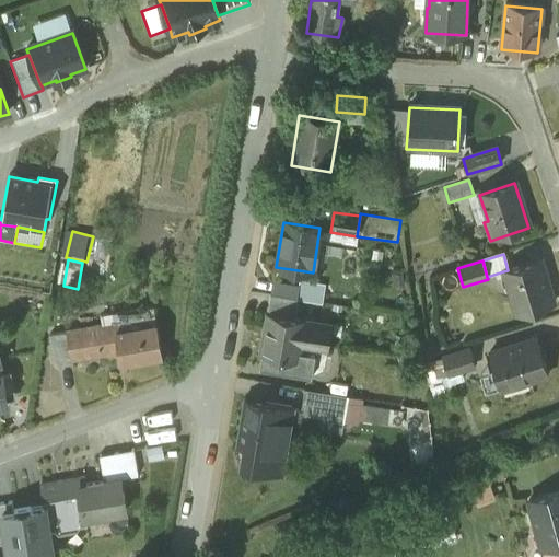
[(508,270),(503,271),(512,299),(519,297),(524,313),(552,304),(547,286),(544,287),(537,264),(540,263),(539,260),(508,270)]
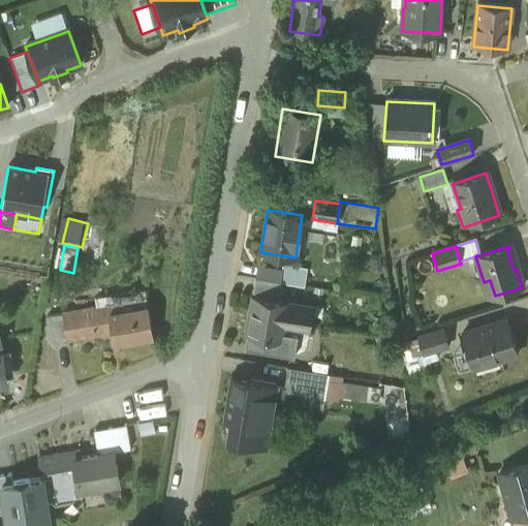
[(256,266),(254,279),(280,283),(282,271),(256,266)]
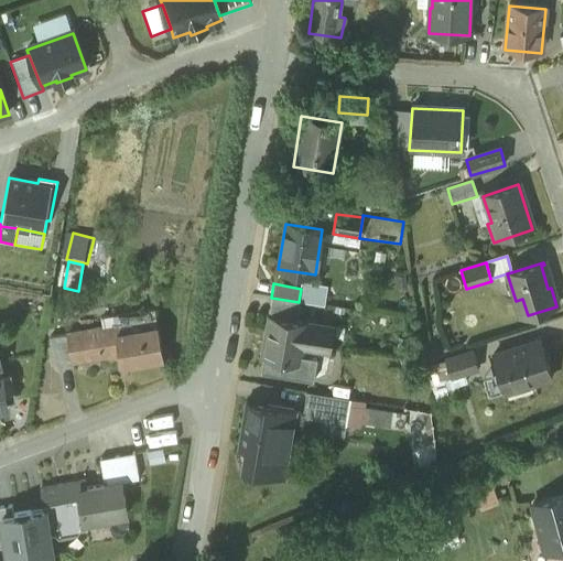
[(299,302),(271,298),(269,311),(296,315),(299,302)]
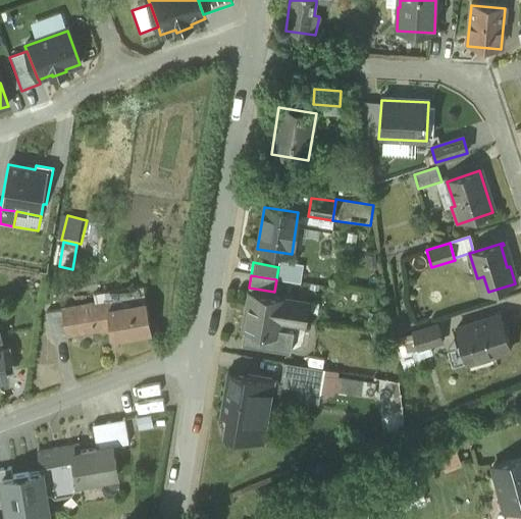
[(143,288),(94,296),(95,305),(111,303),(113,309),(146,304),(143,288)]
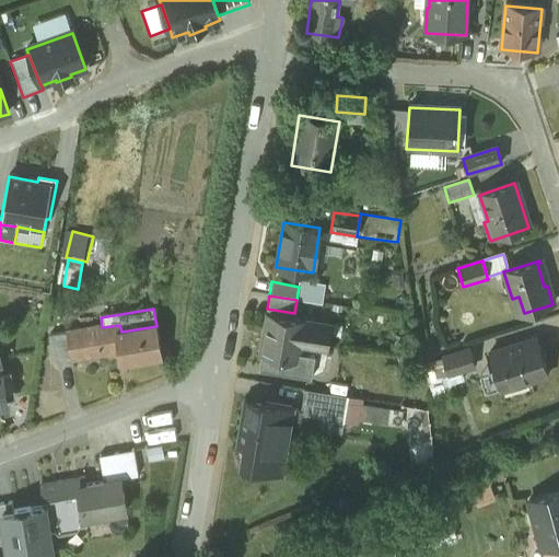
[(303,321),(267,314),(258,370),(310,379),(314,357),(298,354),(299,343),(325,348),(325,350),(326,350),(330,326),(303,322),(303,321)]
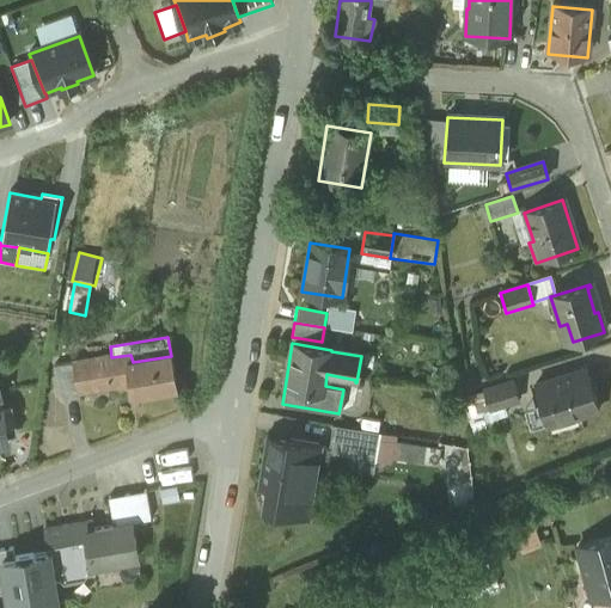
[(111,357),(84,362),(90,392),(128,386),(124,364),(133,362),(130,355),(111,357)]
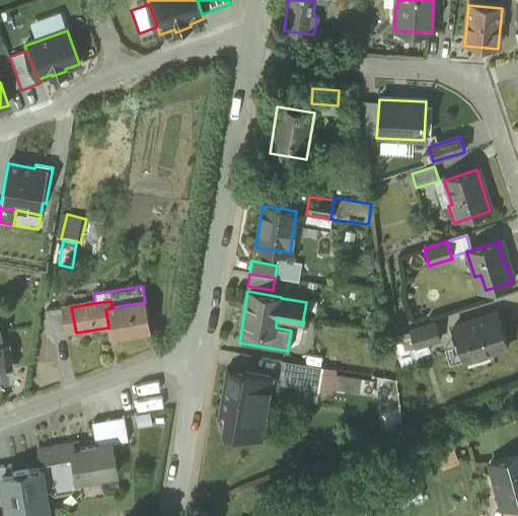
[(113,307),(105,309),(108,327),(111,338),(150,332),(145,302),(113,307)]
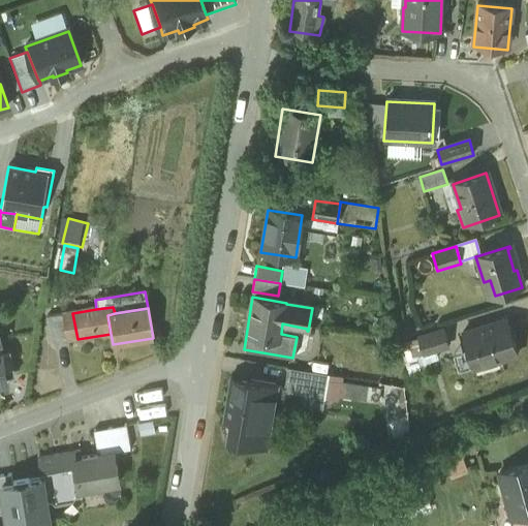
[(506,320),(461,335),(472,369),(517,356),(506,320)]
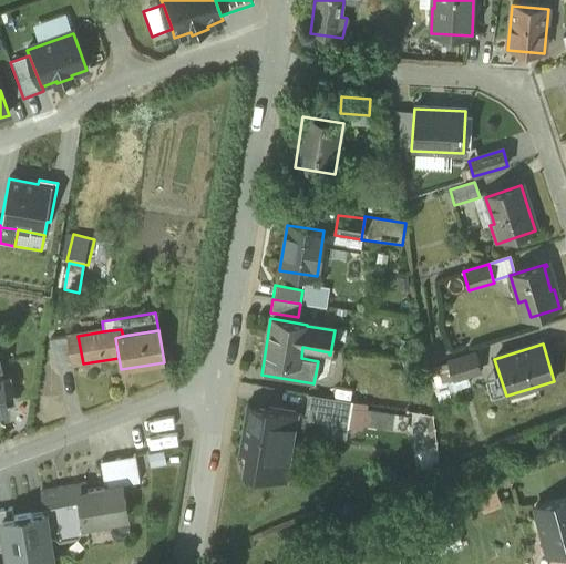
[(475,356),(448,365),(453,381),(481,372),(475,356)]
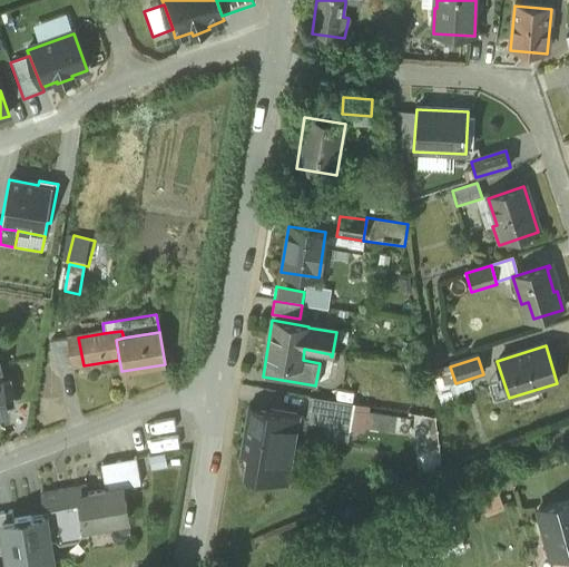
[(455,383),(450,367),(431,372),(439,399),(458,393),(455,383)]
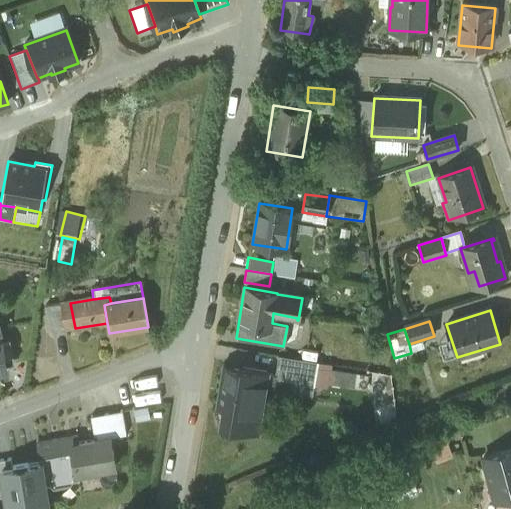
[(9,342),(1,343),(5,367),(13,366),(9,342)]
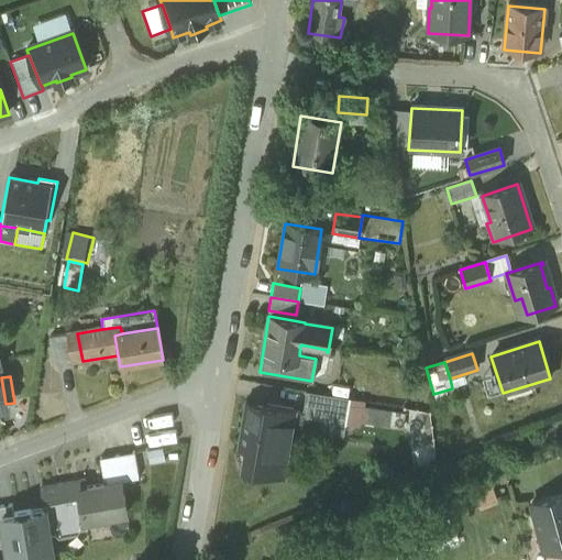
[(306,393),(305,398),(349,405),(345,423),(360,425),(363,409),(364,403),(306,393)]
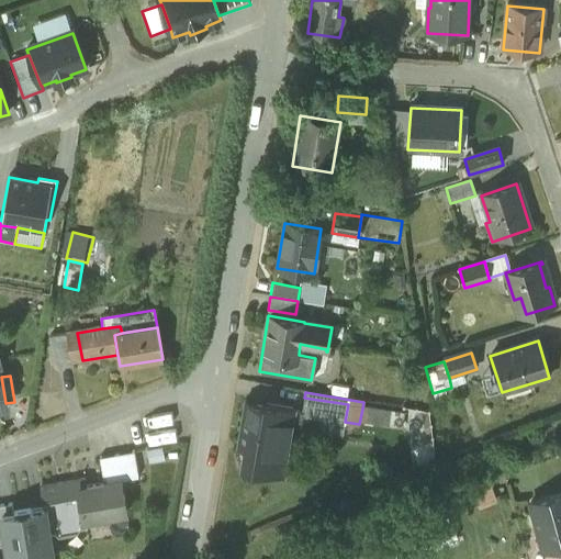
[(348,404),(304,398),(301,415),(325,418),(345,422),(348,404)]
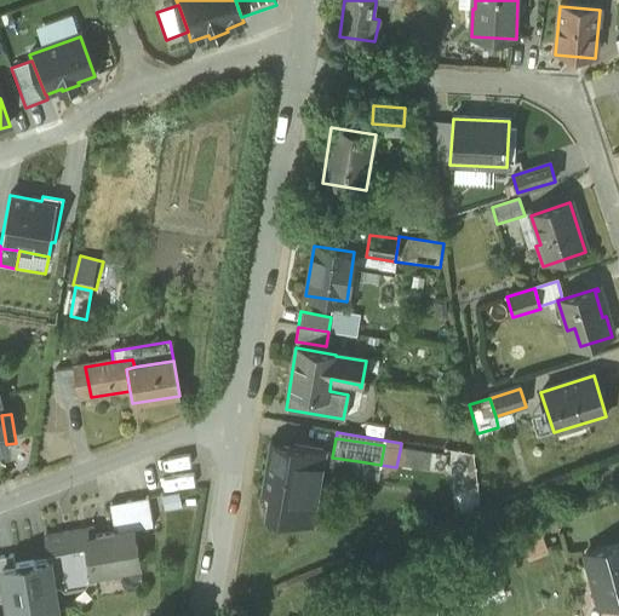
[(322,454),(270,445),(263,494),(278,496),(274,517),(311,523),(320,471),(322,454)]
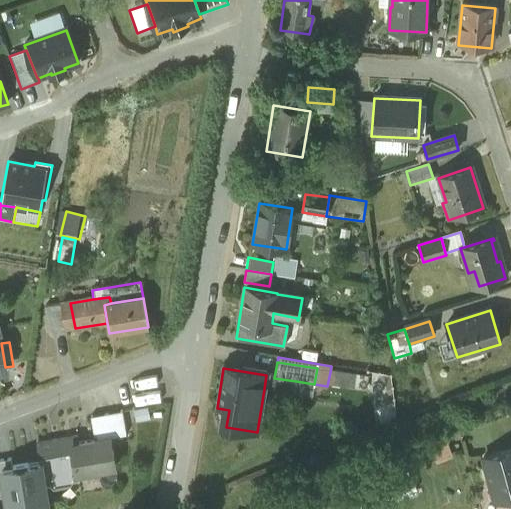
[(330,372),(327,386),(353,390),(356,376),(330,372)]
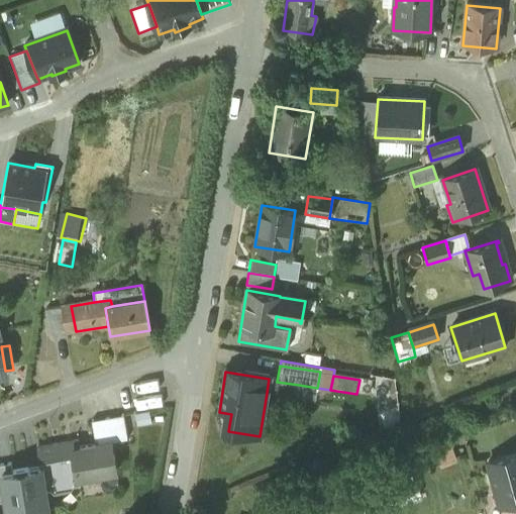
[(277,382),(269,379),(267,393),(298,398),(299,385),(277,382)]
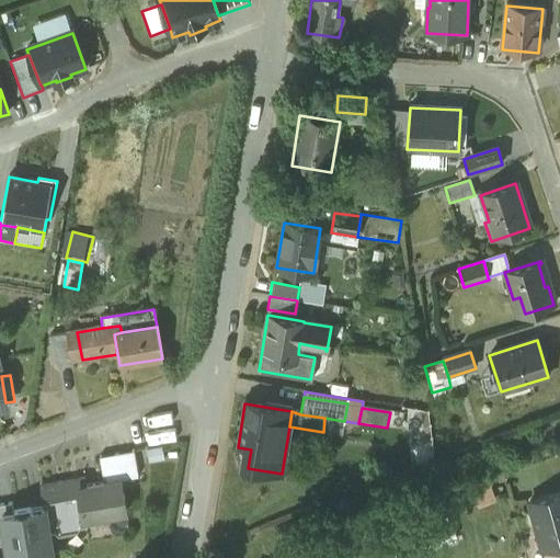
[(324,418),(323,432),(343,434),(344,421),(324,418)]
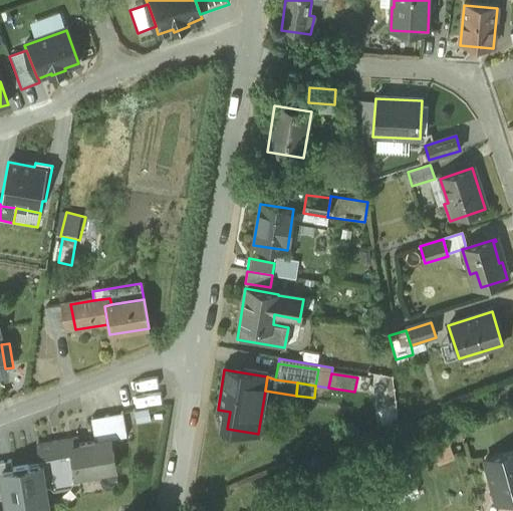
[(94,445),(110,442),(126,439),(121,415),(90,421),(94,445)]
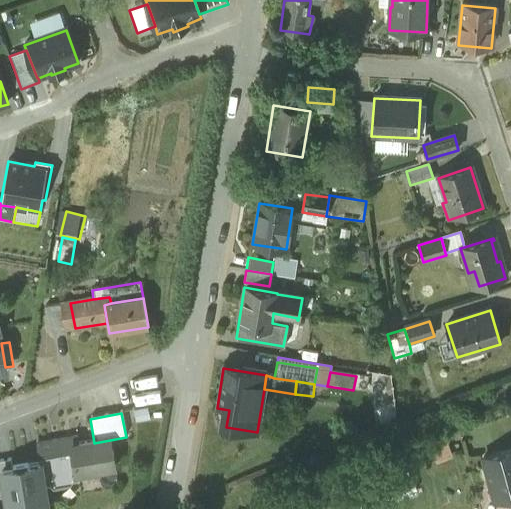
[(76,439),(37,446),(40,465),(44,486),(49,485),(53,489),(70,486),(73,481),(78,480),(77,475),(76,475),(71,447),(77,446),(76,439)]
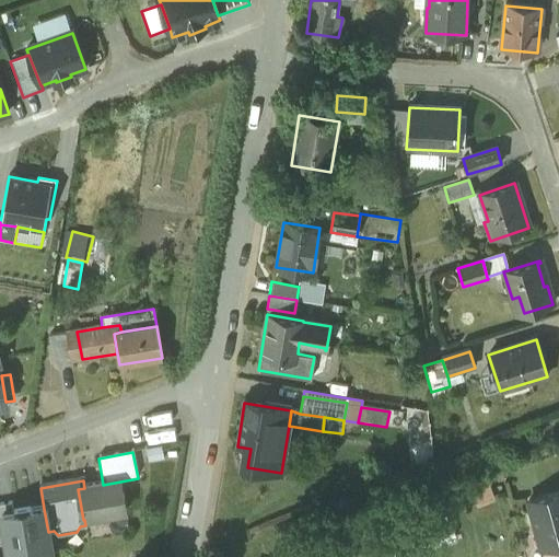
[(84,488),(78,489),(83,520),(84,520),(125,513),(120,482),(103,485),(84,488)]
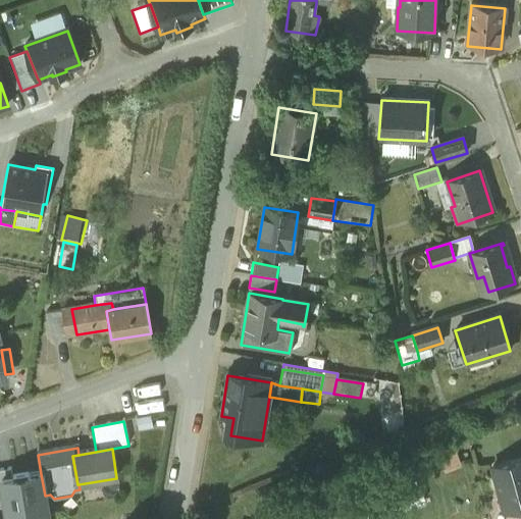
[(448,469),(463,463),(459,452),(444,458),(448,469)]
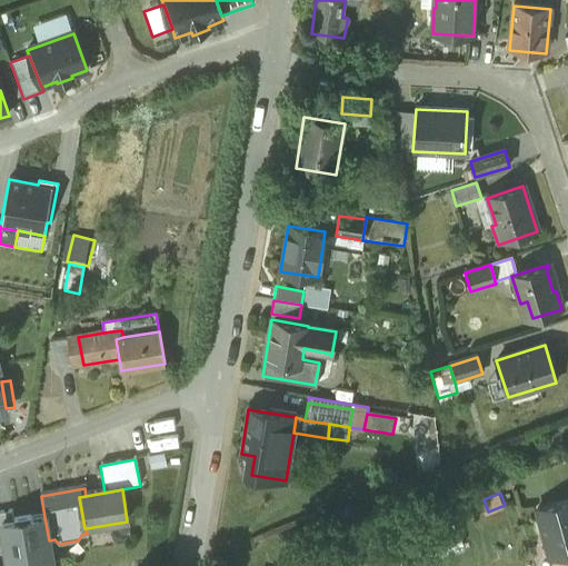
[(567,500),(537,509),(550,558),(567,553),(567,500)]
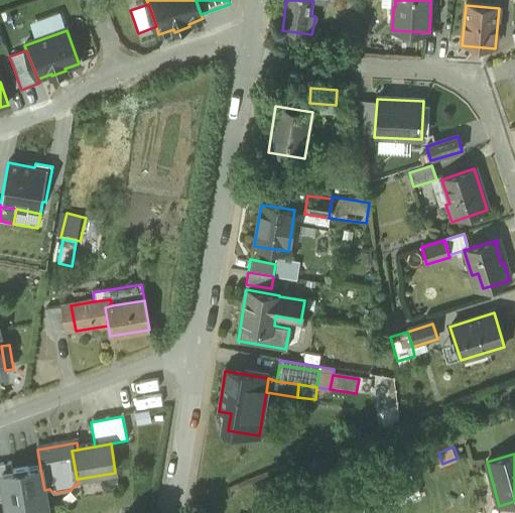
[(0,503),(6,502),(1,476),(12,474),(10,465),(0,466),(0,503)]
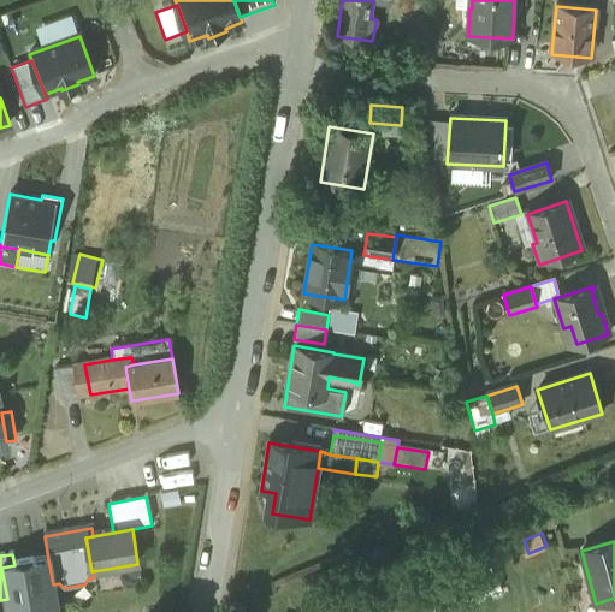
[(15,565),(1,568),(7,599),(9,611),(17,611),(27,610),(27,611),(58,611),(53,584),(48,559),(34,562),(17,564),(15,565)]
